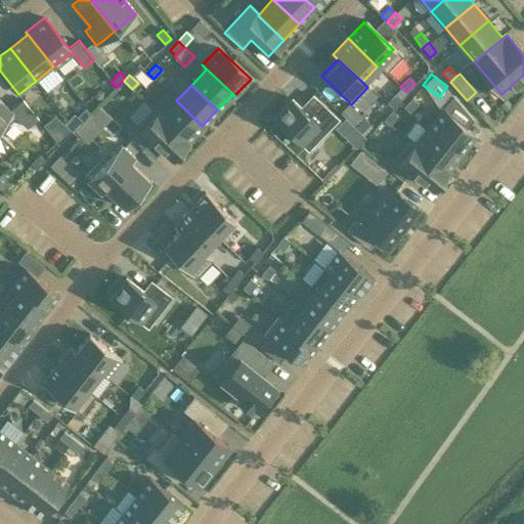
[(406,92),(400,87),(392,96),(397,101),(406,92)]
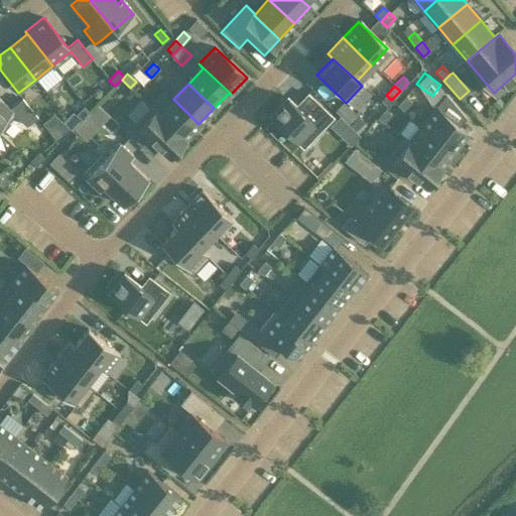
[(441,89),(433,95),(445,111),(454,105),(441,89)]
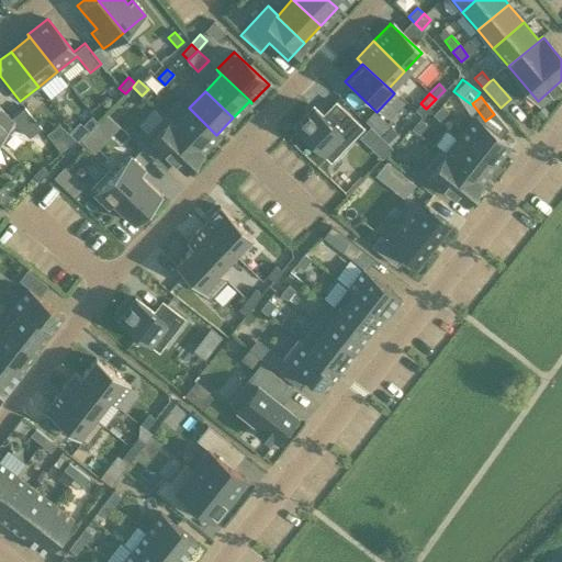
[(340,109),(332,117),(315,102),(295,122),(333,157),(361,127),(340,109)]
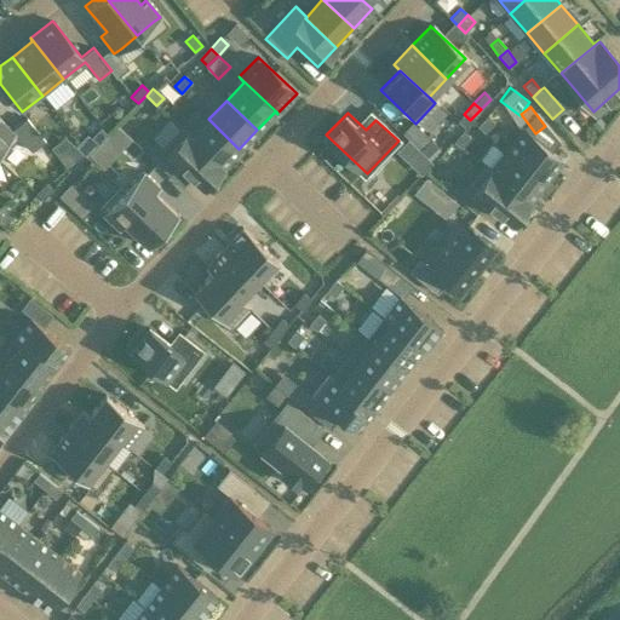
[(483,133),(494,122),(487,115),(477,126),(483,133)]
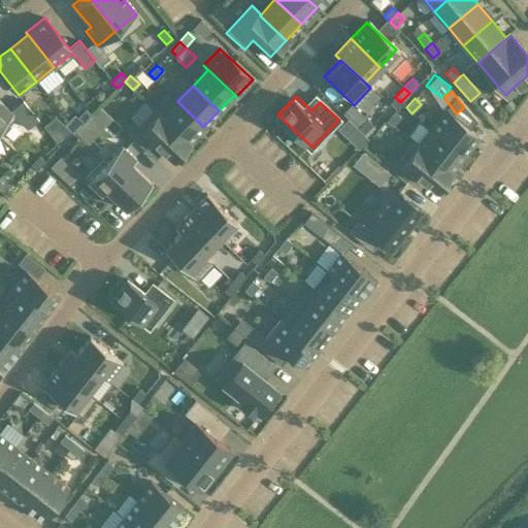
[(24,101),(13,112),(29,128),(39,117),(24,101)]
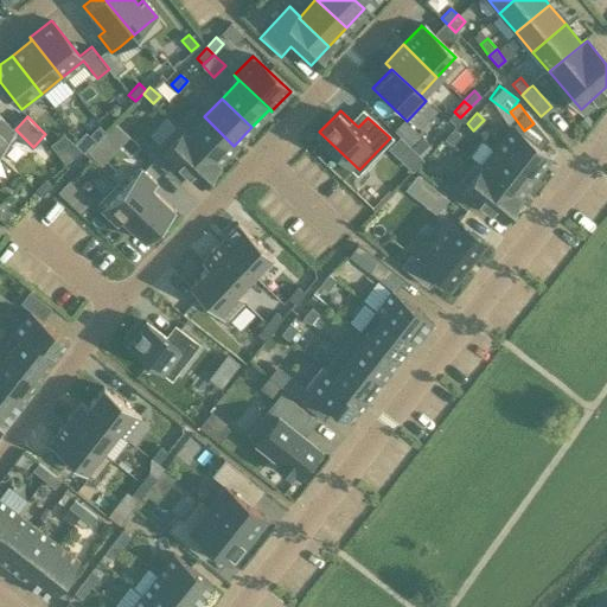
[(204,116),(187,134),(186,135),(216,164),(234,146),(204,116)]
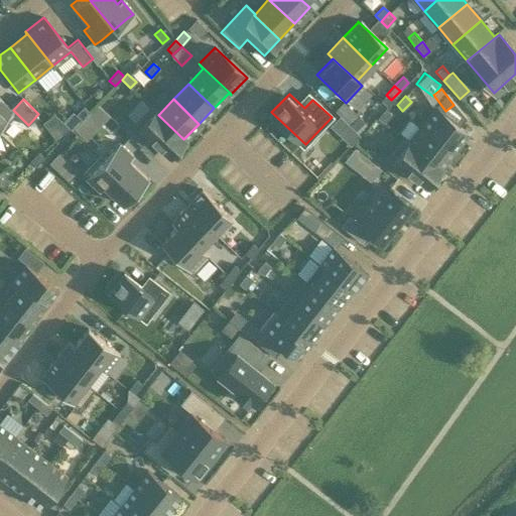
[(0,100),(0,123),(6,117),(11,111),(10,111),(0,100)]
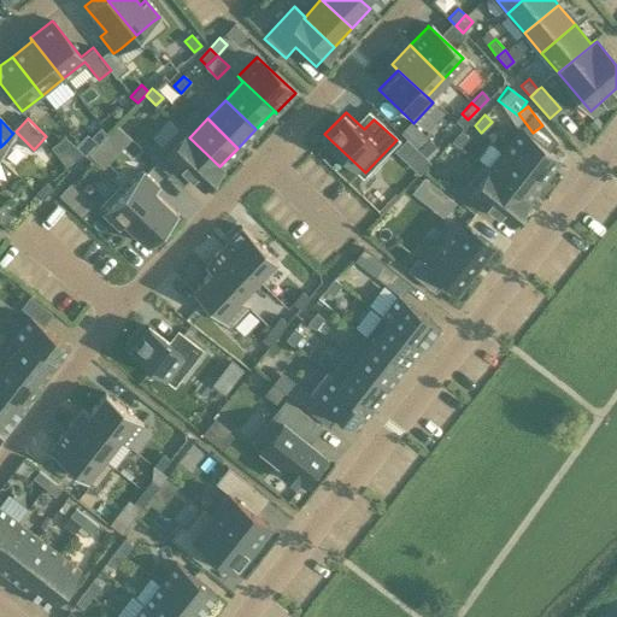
[(97,144),(106,134),(104,130),(100,127),(89,136),(97,144)]
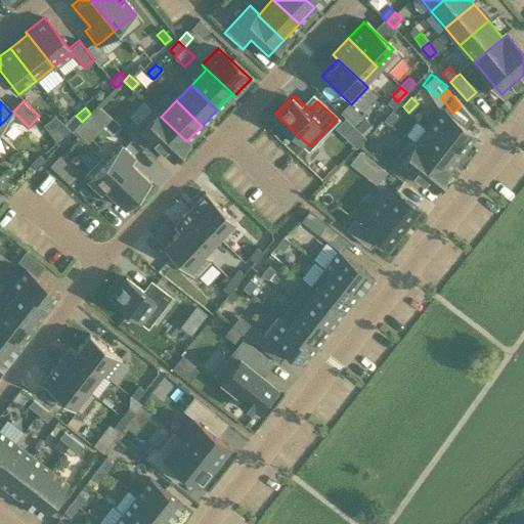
[(161,117),(162,116),(153,107),(136,125),(131,120),(122,128),(140,145),(148,136),(171,158),(186,141),(161,117)]
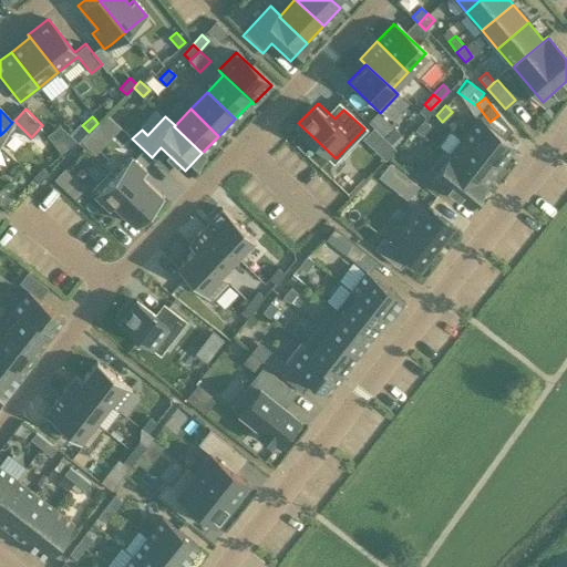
[(498,166),(514,146),(477,117),(462,137),(498,166)]
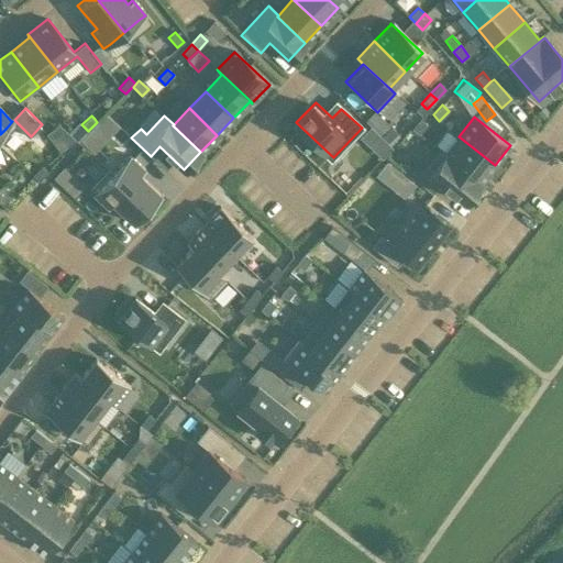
[(427,124),(420,119),(411,129),(418,134),(427,124)]
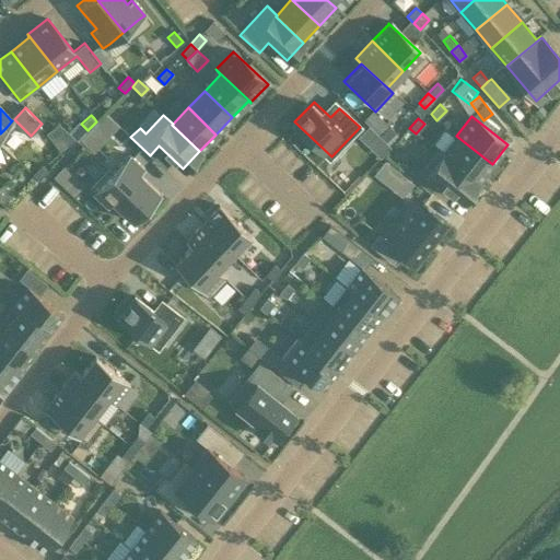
[(67,131),(73,138),(77,141),(82,136),(72,126),(67,131)]
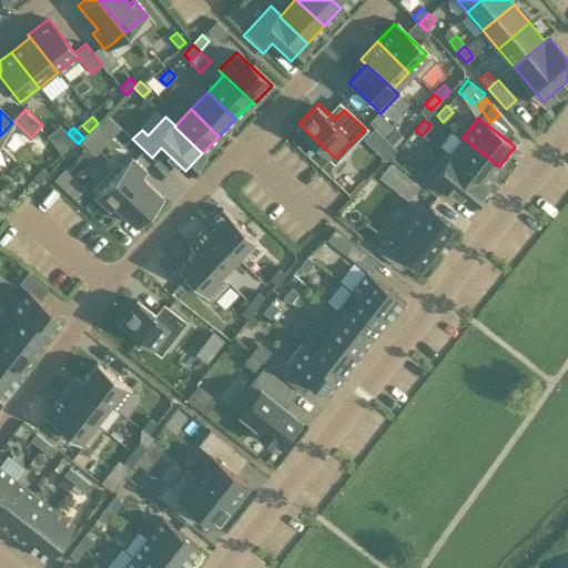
[(394,130),(384,140),(391,146),(401,137),(394,130)]
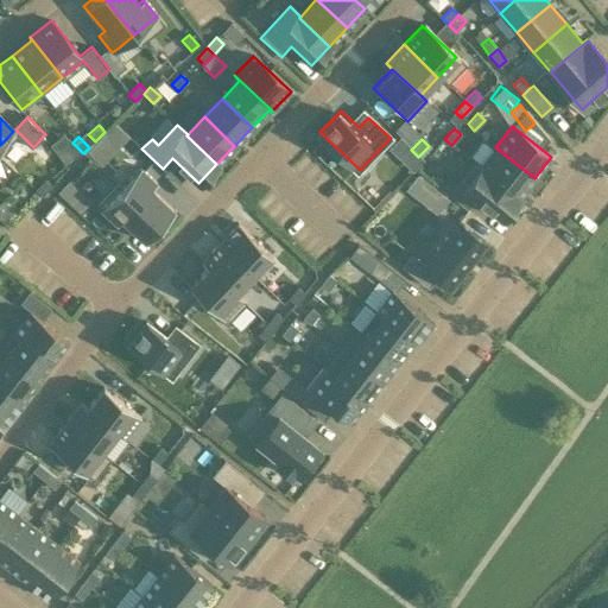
[(63,153),(70,159),(80,150),(74,143),(63,153)]
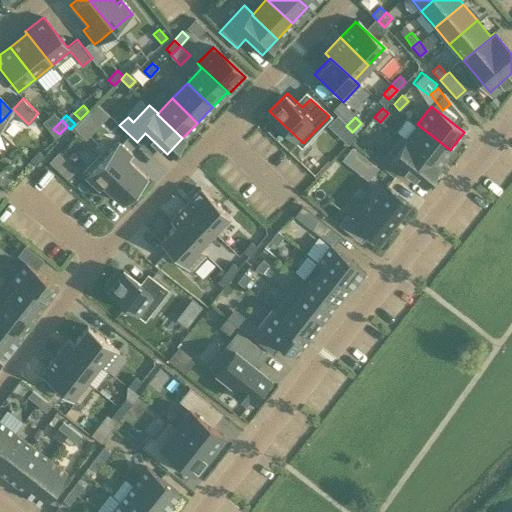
[(355,137),(339,120),(330,130),(346,146),(355,137)]
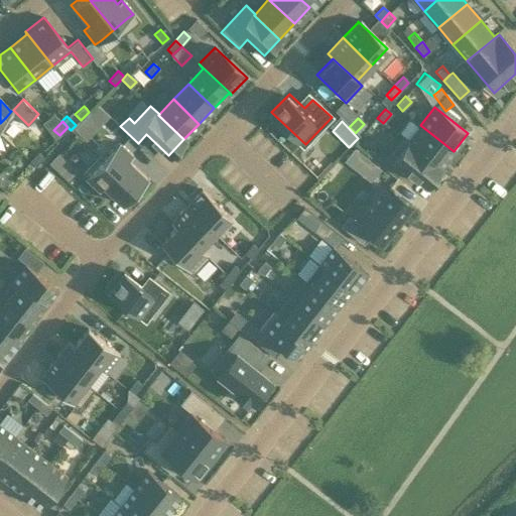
[(439,168),(454,151),(420,125),(408,141),(403,137),(402,138),(439,168)]
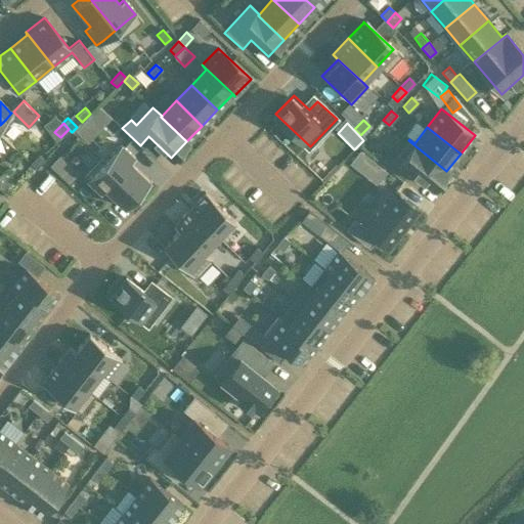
[(432,188),(446,171),(408,140),(394,159),(388,153),(380,163),(399,178),(406,168),(432,188)]
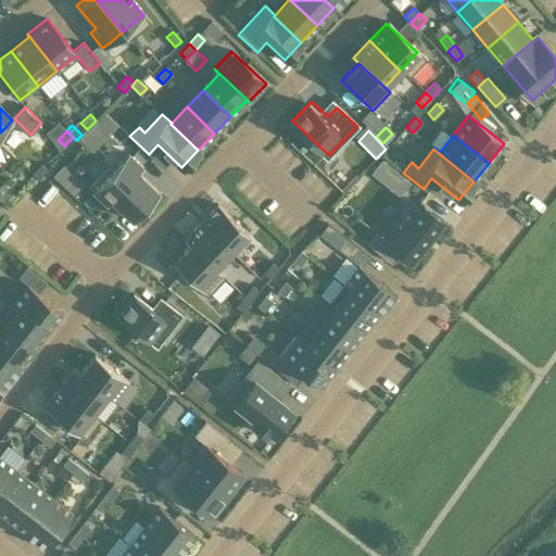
[(158,192),(137,172),(141,167),(128,154),(127,153),(122,159),(109,173),(144,206),(158,193),(158,192)]
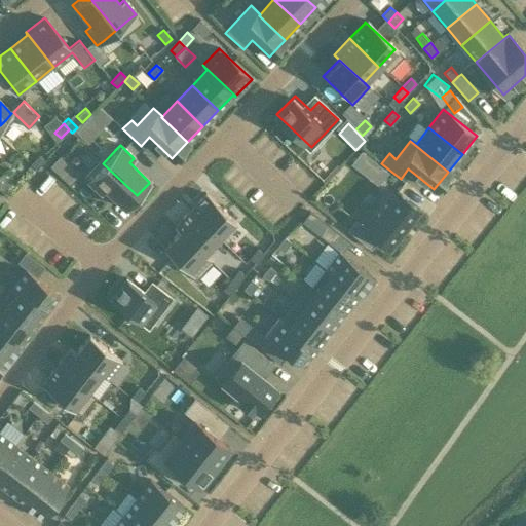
[(350,164),(365,176),(375,162),(361,151),(350,164)]
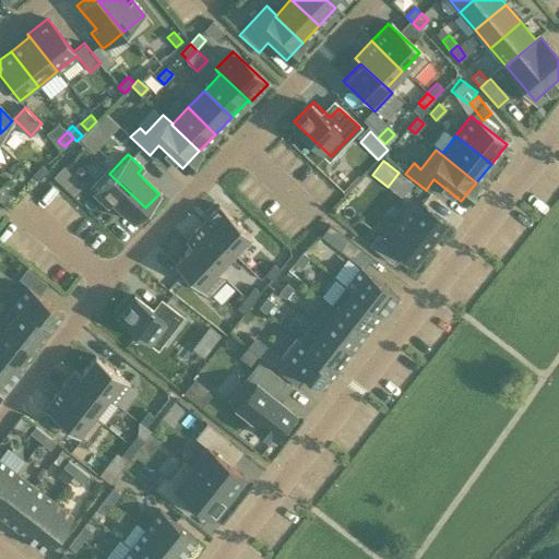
[(40,165),(31,176),(37,181),(47,170),(40,165)]
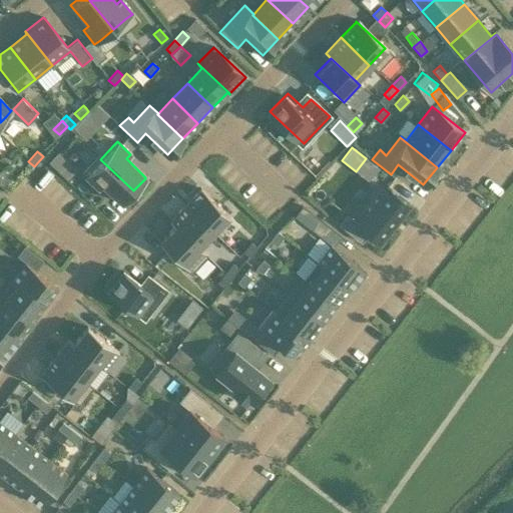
[(96,188),(100,184),(120,203),(121,202),(133,190),(100,159),(88,171),(83,176),(84,177),(96,188)]
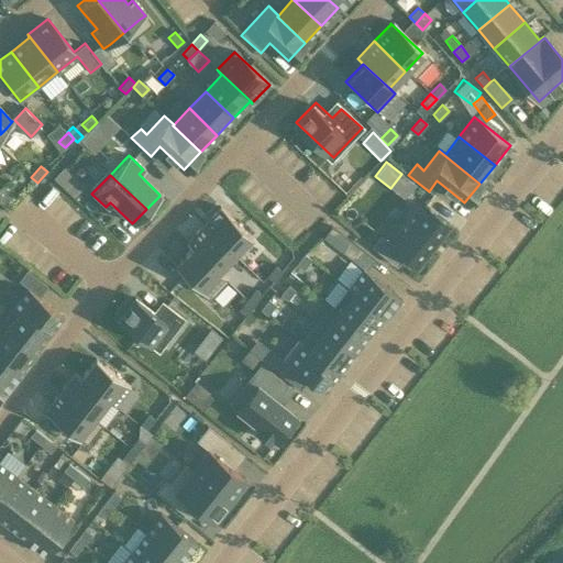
[(378,235),(371,246),(396,266),(405,256),(416,265),(448,223),(424,205),(392,245),(378,235)]
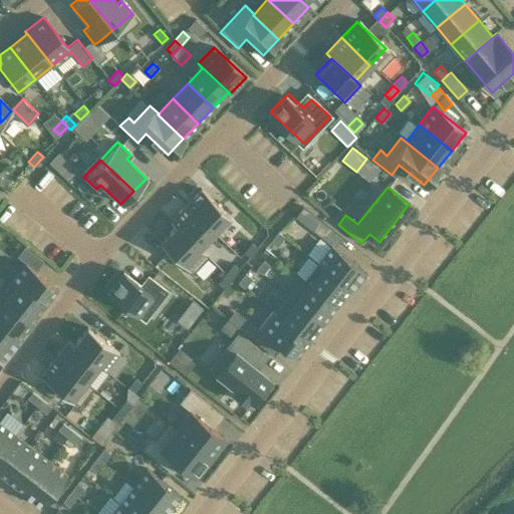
[(230,216),(201,189),(201,190),(186,205),(214,233),(229,217),(230,216)]
